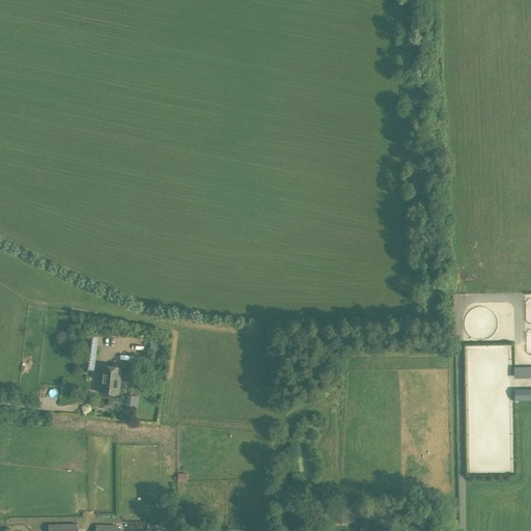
[(84,368),(93,370),(98,335),(90,334),(89,340),(86,339),(83,359),(85,360),(84,368)]
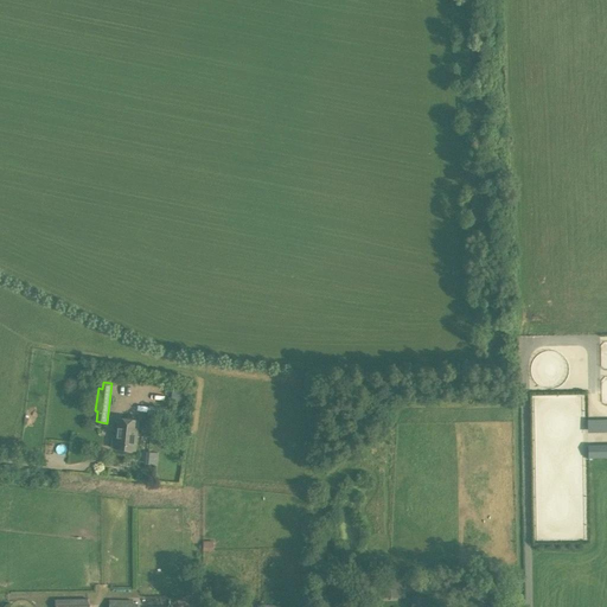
[(158,433),(163,409),(148,406),(144,430),(158,433)]
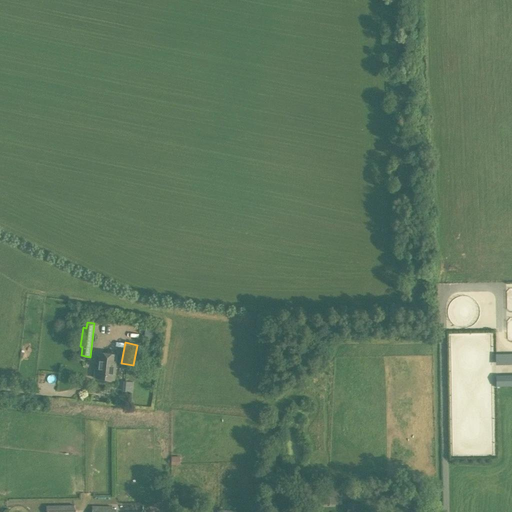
[(99,353),(98,365),(115,367),(116,355),(99,353)]
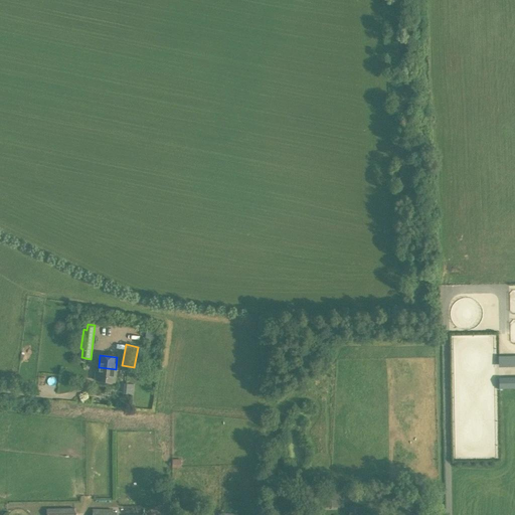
[(114,382),(116,369),(99,367),(98,370),(97,370),(96,380),(114,382)]
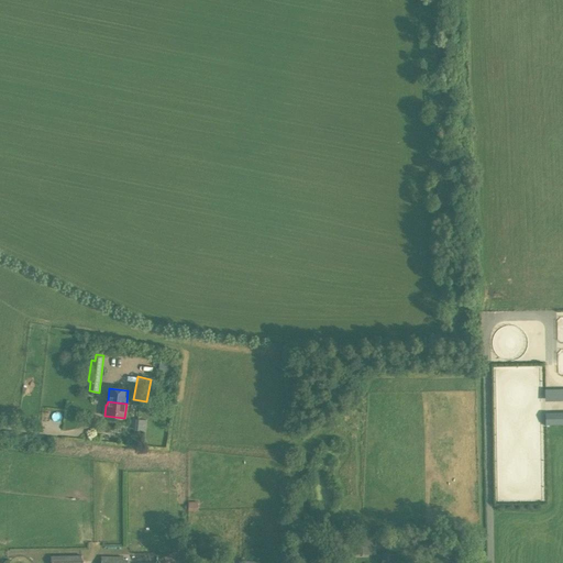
[(562,412),(548,414),(548,423),(562,422),(562,412)]
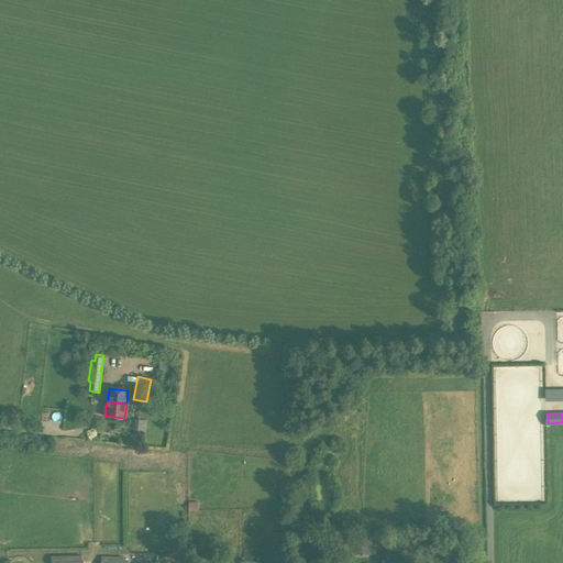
[(135,419),(135,430),(146,430),(146,419),(135,419)]
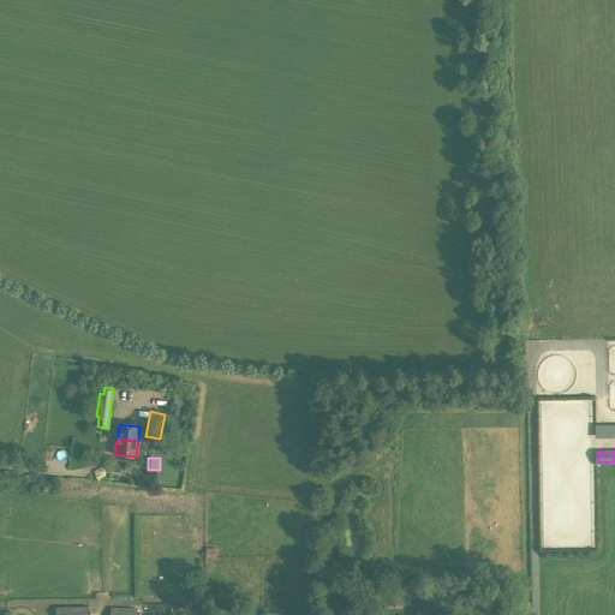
[(434,614),(434,603),(417,604),(417,614),(434,614)]
